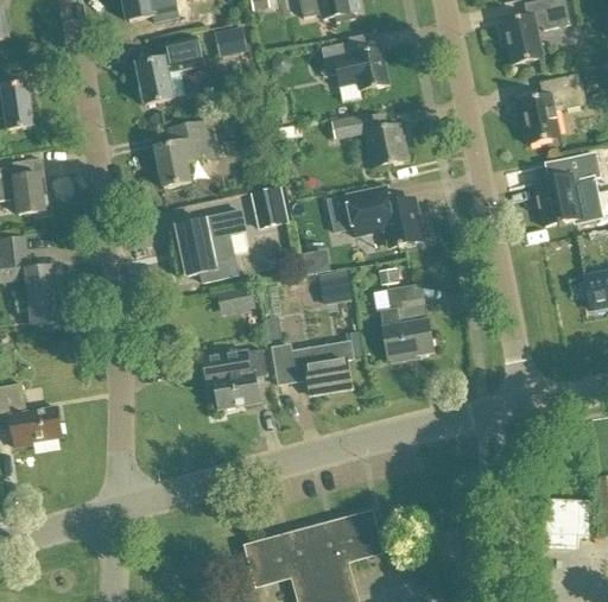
[(124,0),(128,19),(153,14),(151,0),(124,0)]
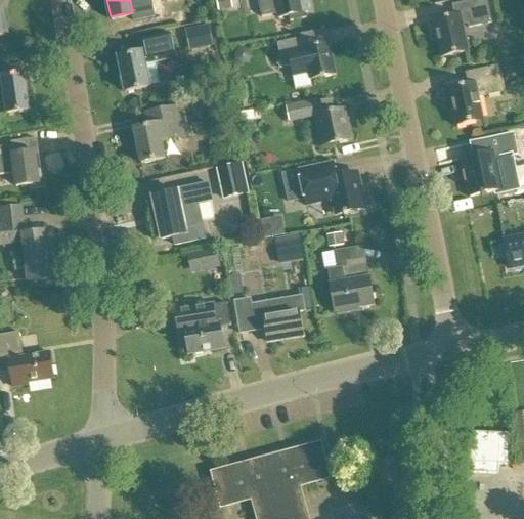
[(257,0),(260,13),(275,11),(276,15),(287,13),(288,18),(304,15),(303,10),(308,9),(306,0),(257,0)]
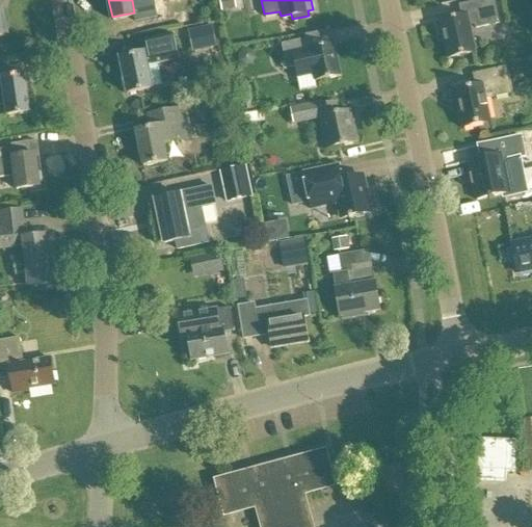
[(488,18),(498,16),(495,0),(469,0),(459,2),(461,15),(440,19),(447,55),(475,49),(470,22),(488,18)]
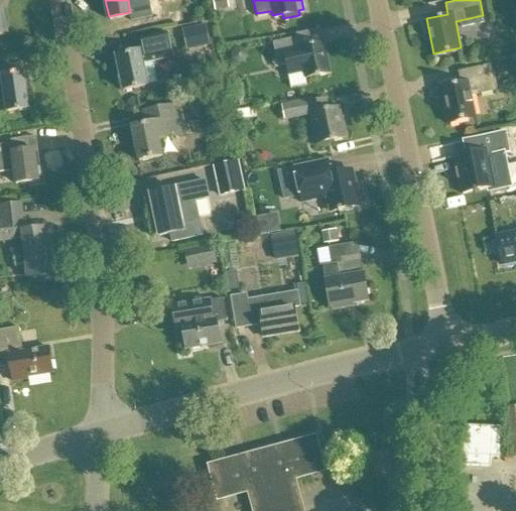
[(206,22),(183,27),(188,48),(211,43),(206,22)]
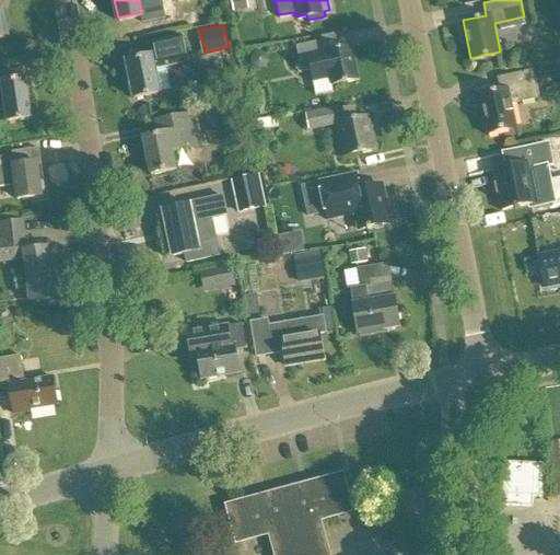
[(149,51),(127,56),(133,93),(158,89),(170,87),(164,60),(186,56),(182,32),(168,35),(146,39),(149,51)]
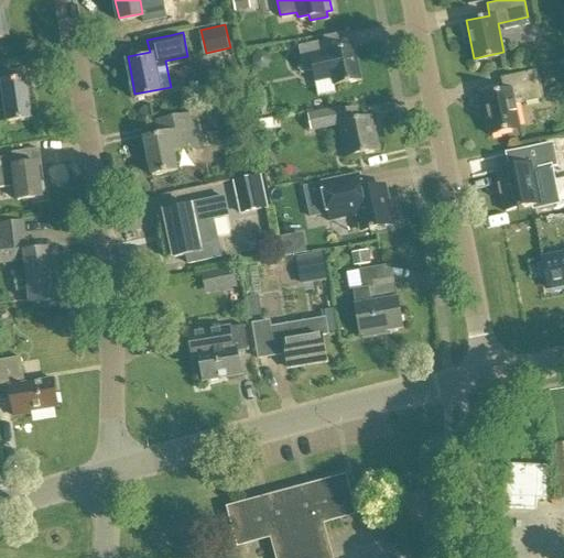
[(315,80),(332,77),(333,83),(360,77),(354,43),(337,46),(335,35),(297,43),(303,68),(313,66),(315,80)]
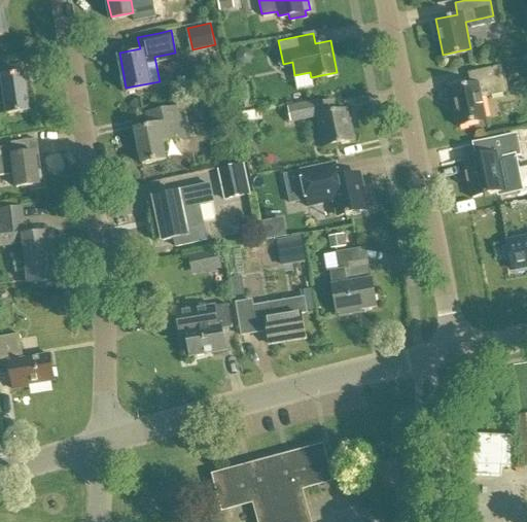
[(5,111),(30,108),(25,71),(6,74),(5,64),(0,64),(0,85),(2,85),(5,111)]
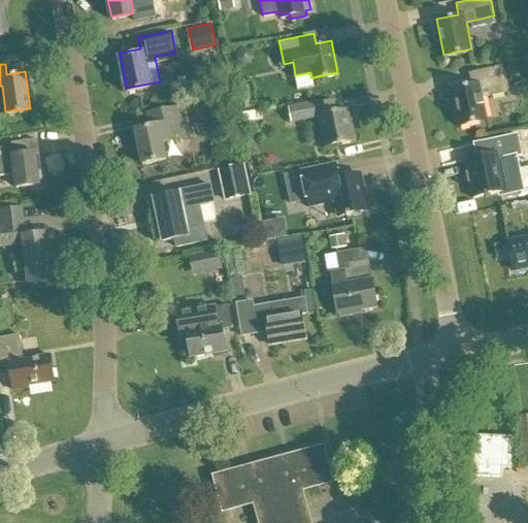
[(482,95),(506,90),(501,64),(469,70),(472,84),(450,88),(457,125),(487,119),(482,95)]
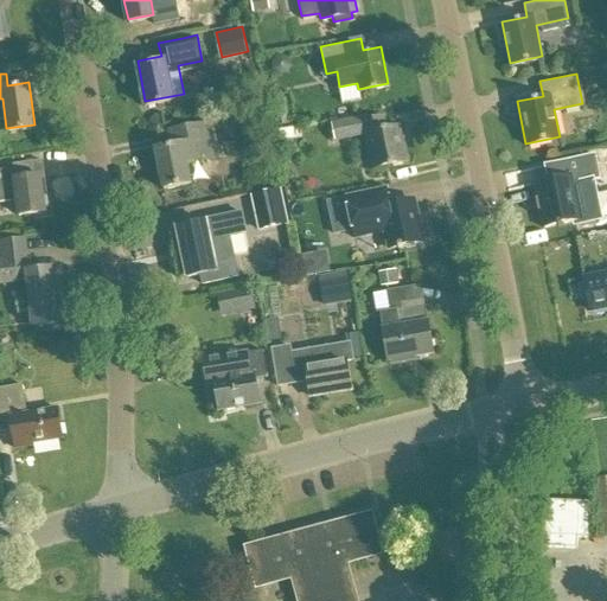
[(283,95),(272,97),(278,122),(293,117),(289,101),(286,102),(283,95)]
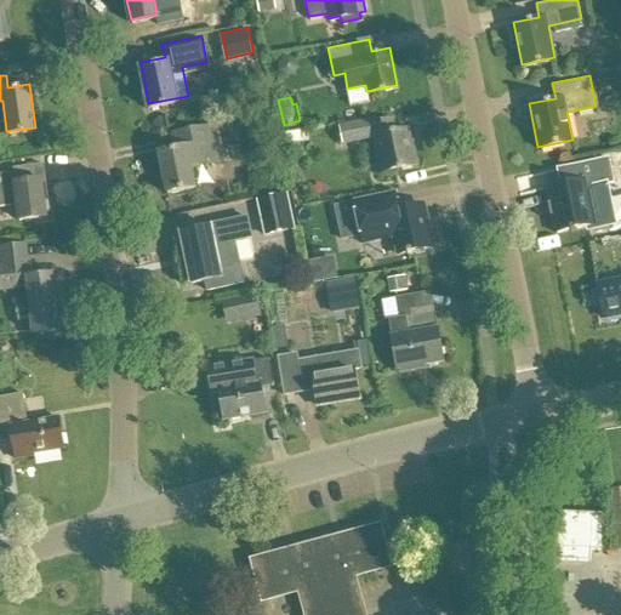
[(366,117),(337,123),(341,142),(370,136),(368,121),(366,117)]
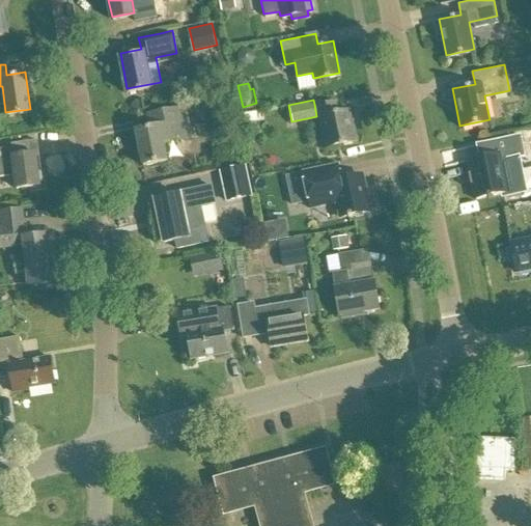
[(332,101),(314,104),(316,116),(320,115),(327,145),(354,139),(346,108),(334,110),(332,101)]
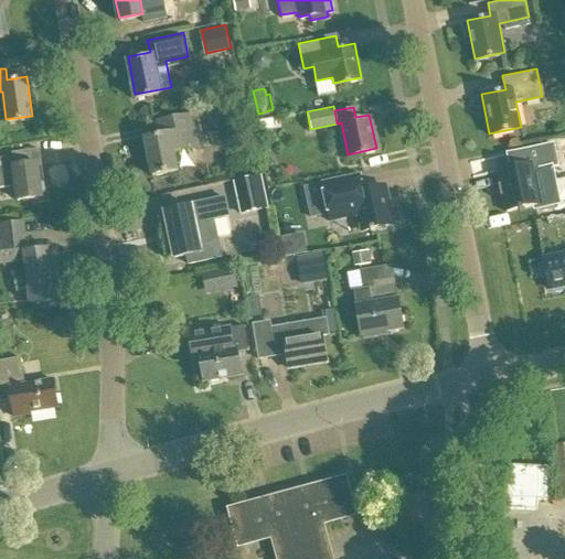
[(177,167),(173,151),(204,144),(198,110),(158,118),(161,131),(144,135),(151,172),(177,167)]
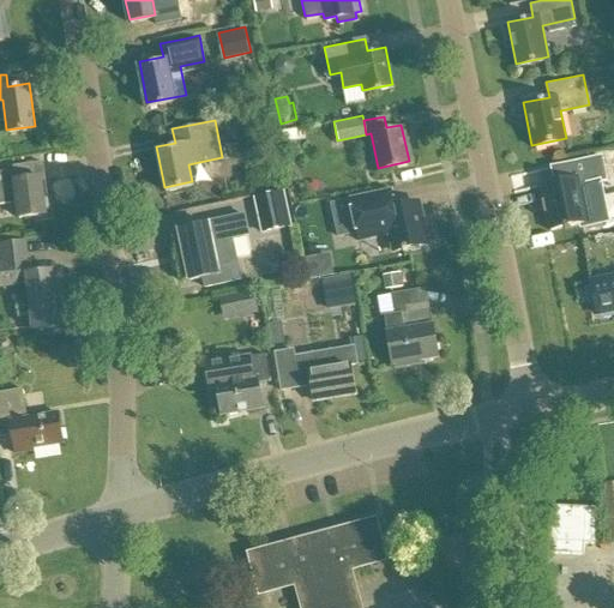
[(551,180),(537,184),(547,229),(577,223),(578,228),(606,222),(597,180),(605,179),(600,156),(600,155),(585,157),(554,164),(549,164),(547,166),(551,180)]
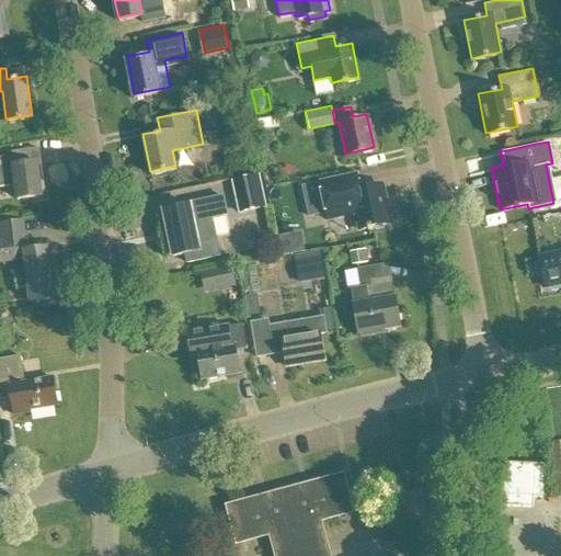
[(12,152),(0,154),(0,183),(13,182),(15,196),(41,193),(37,161),(14,163),(12,152)]
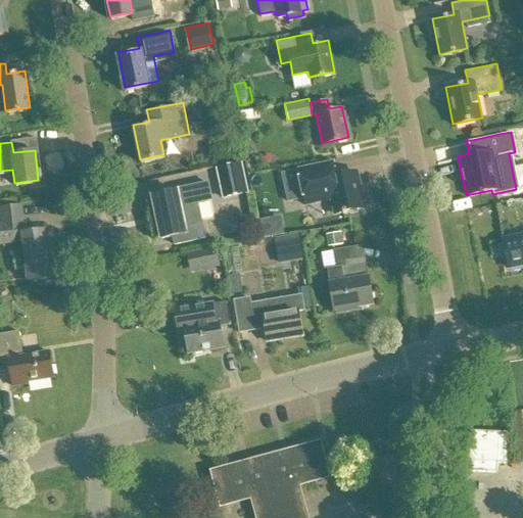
[(242,160),(218,167),(224,197),(248,192),(242,160)]
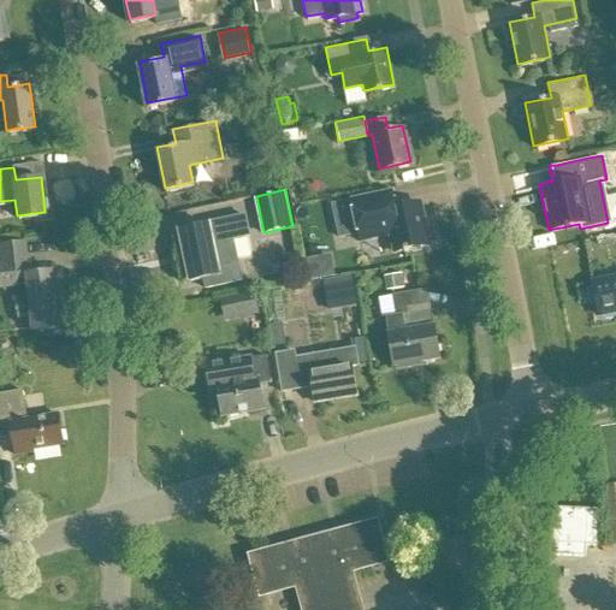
[(379,190),(349,196),(354,218),(357,217),(384,211),(383,208),(379,190)]
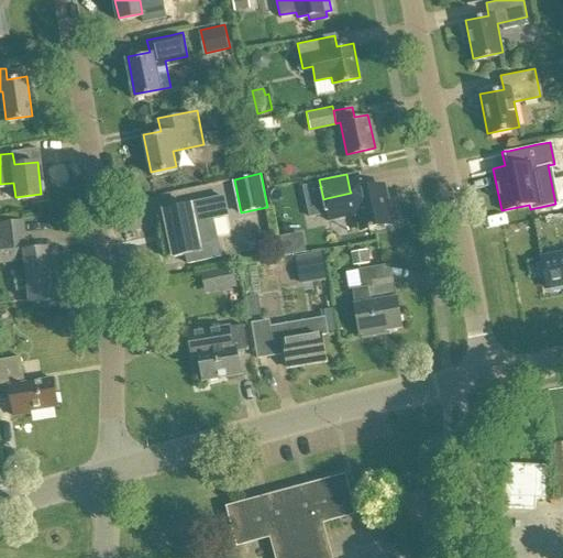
[(323,199),(319,179),(302,183),(309,216),(329,211),(327,198),(323,199)]
